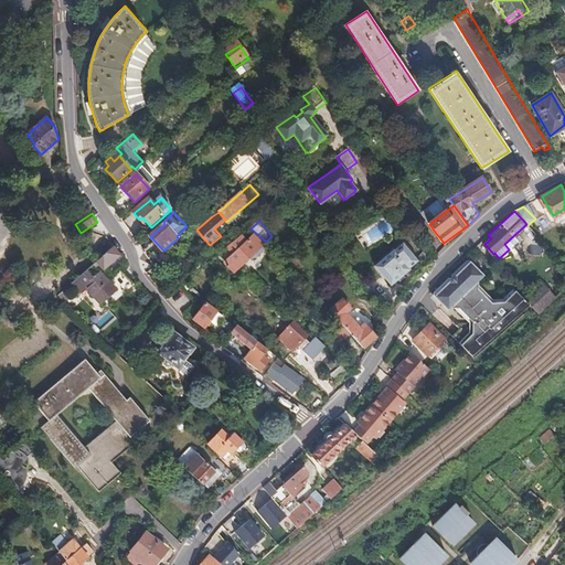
[(444,243),(435,232),(427,237),(436,249),(444,243)]
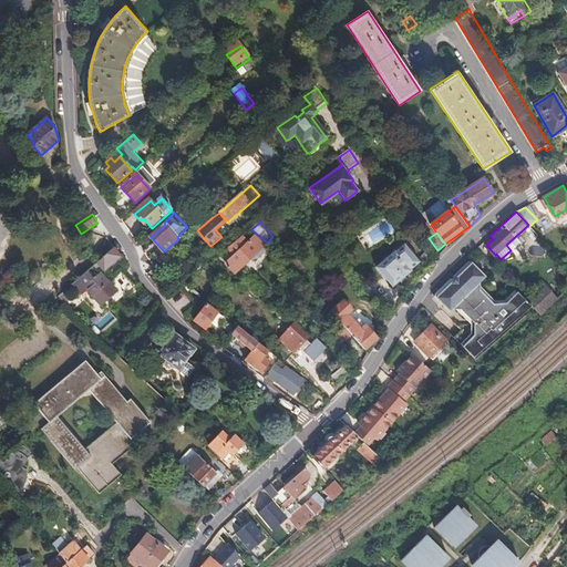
[(243,237),(228,248),(235,255),(227,264),(237,272),(266,244),(256,235),(248,243),(243,237)]
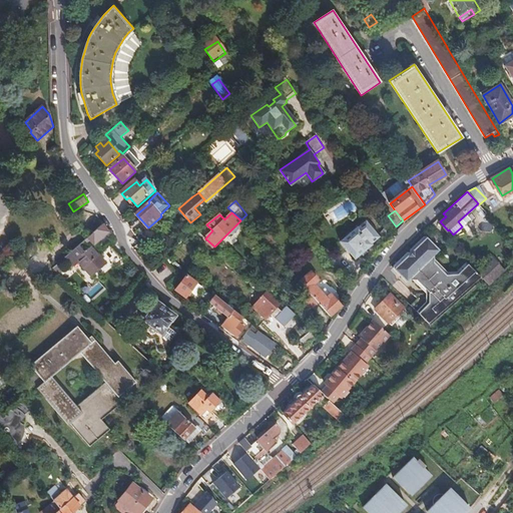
[(368,219),(358,227),(372,244),(382,236),(368,219)]
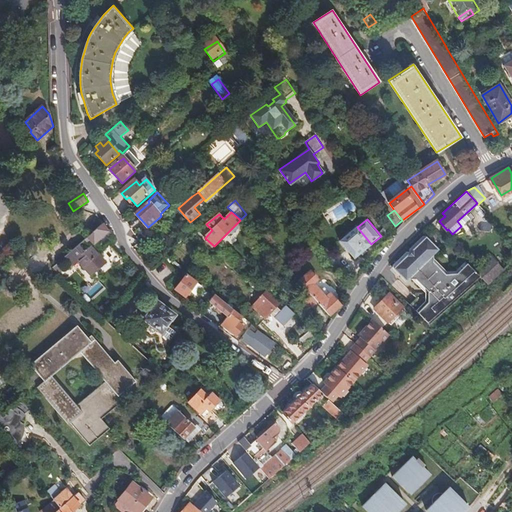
[(106,226),(104,224),(66,258),(73,267),(79,262),(92,278),(107,264),(106,263),(115,255),(110,248),(101,256),(96,251),(99,248),(96,244),(110,232),(106,226)]
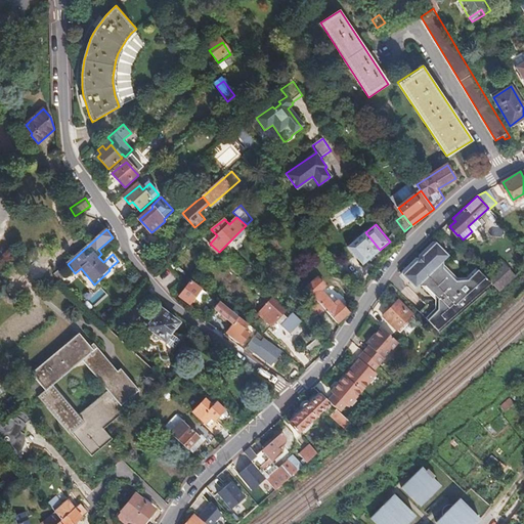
[(380,250),(365,232),(348,246),(363,265),(381,250),(380,250)]
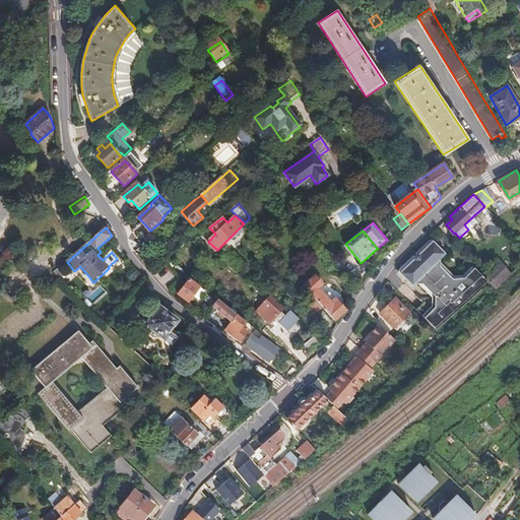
[(415,256),(415,257),(432,241),(431,240),(429,240),(415,253),(415,256)]
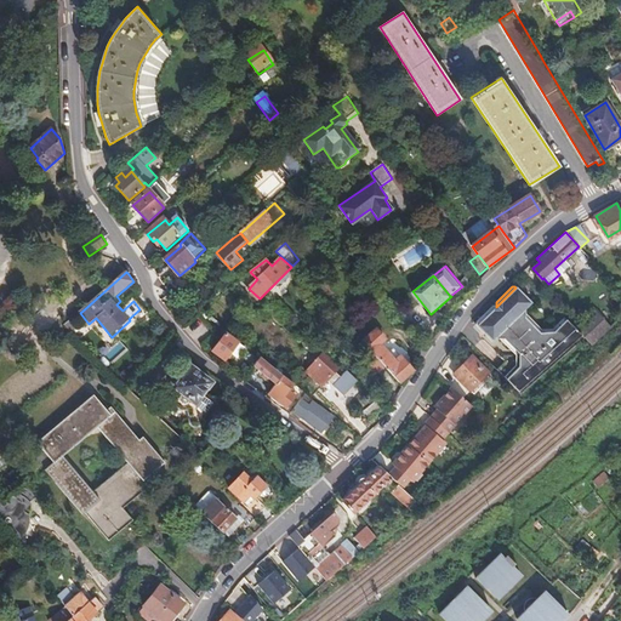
[(585,340),(582,336),(567,320),(553,332),(539,334),(524,318),(524,314),(525,308),(530,302),(516,288),(496,307),(477,326),(493,341),(499,340),(503,339),(518,354),(518,369),(506,381),(522,396),(585,340)]
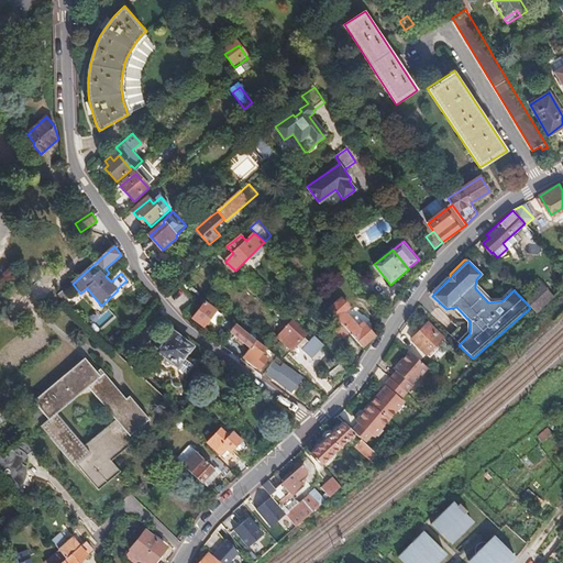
[(432,295),(432,296),(450,278),(450,277),(446,277),(432,291),(432,295)]
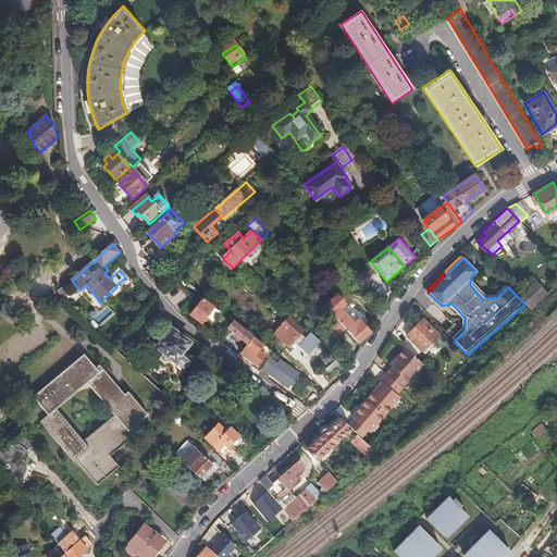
[(496,298),(508,287),(506,285),(495,295),(485,296),(470,282),(470,285),(483,299),(496,298)]
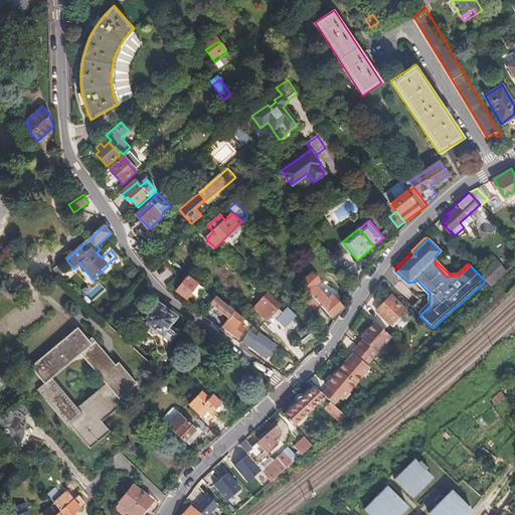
[(485,282),(490,287),(498,279),(491,272),(483,279),(485,282)]
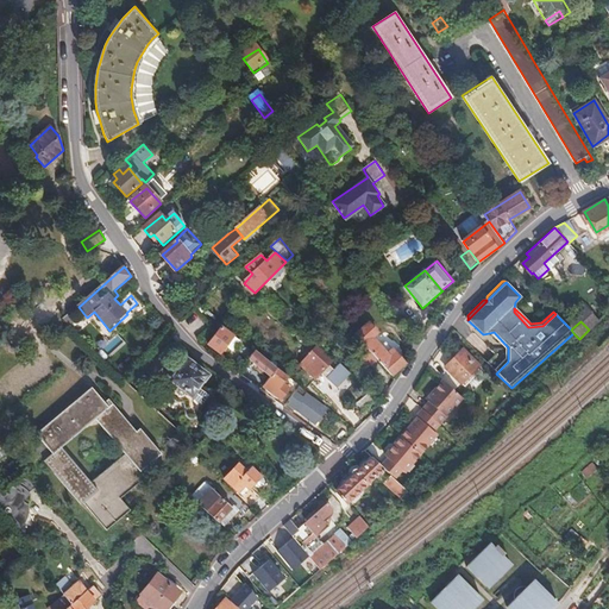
[(371,326),(358,337),(366,346),(377,359),(391,376),(406,364),(387,341),(382,346),(374,338),(378,333),(371,326)]
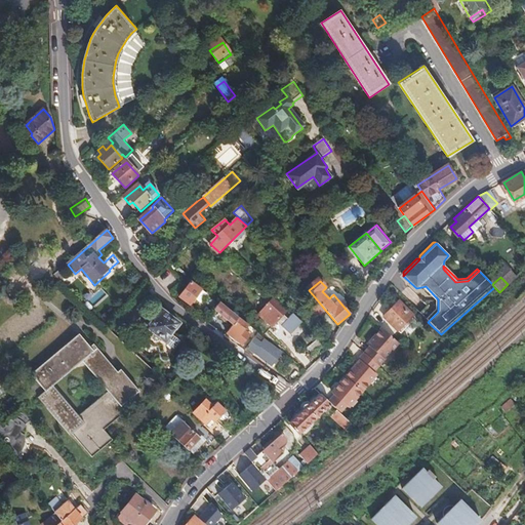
[(189,305),(195,297),(201,291),(192,282),(179,296),(189,305)]
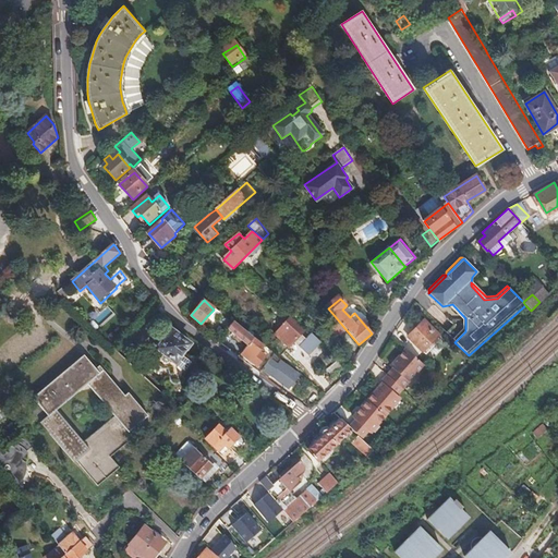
[(284,311),(276,302),(271,306),(280,314),(284,311)]
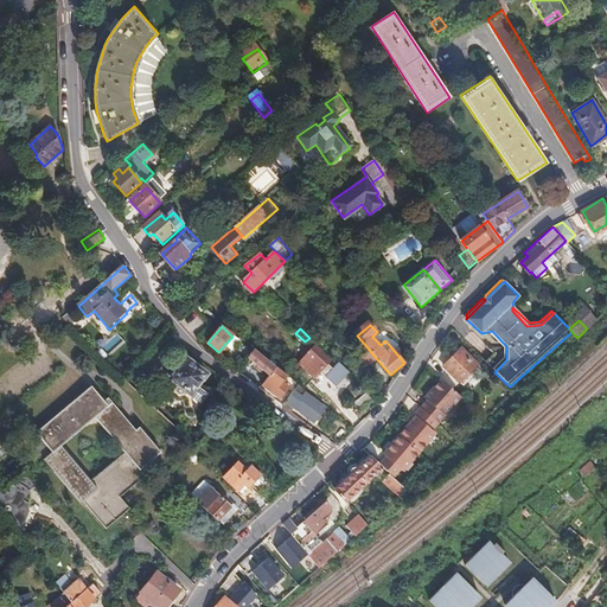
[(492,369),(494,372),(506,360),(506,346),(492,331),(487,332),(503,347),(503,358),(492,369)]
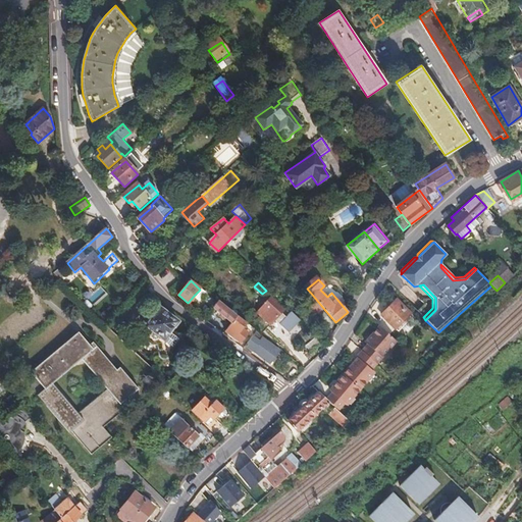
[(200,290),(194,296),(200,301),(206,295),(200,290)]
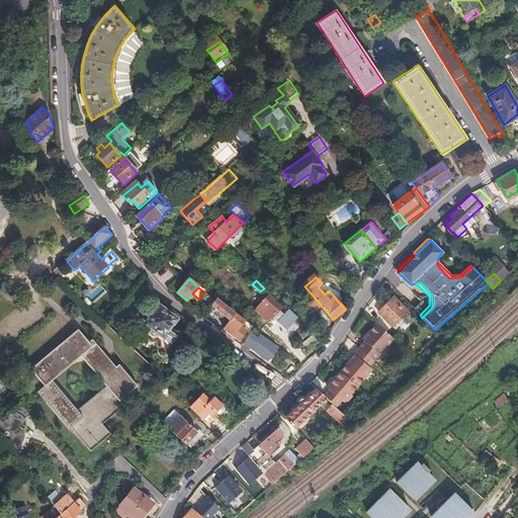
[(314,312),(321,306),(312,294),(305,300),(314,312)]
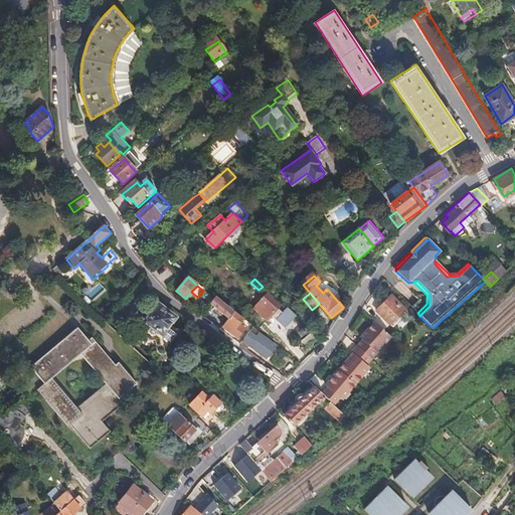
[(269,294),(254,309),(269,323),(276,315),(283,307),(269,294)]
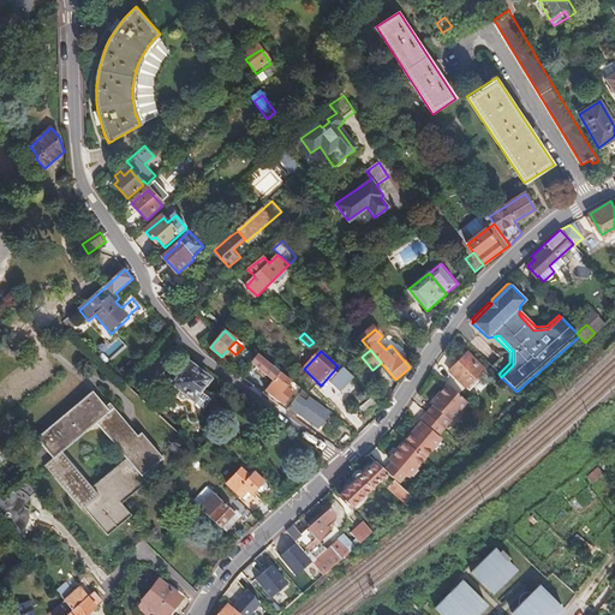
[(467,353),(449,371),(466,388),(484,369),(467,353)]
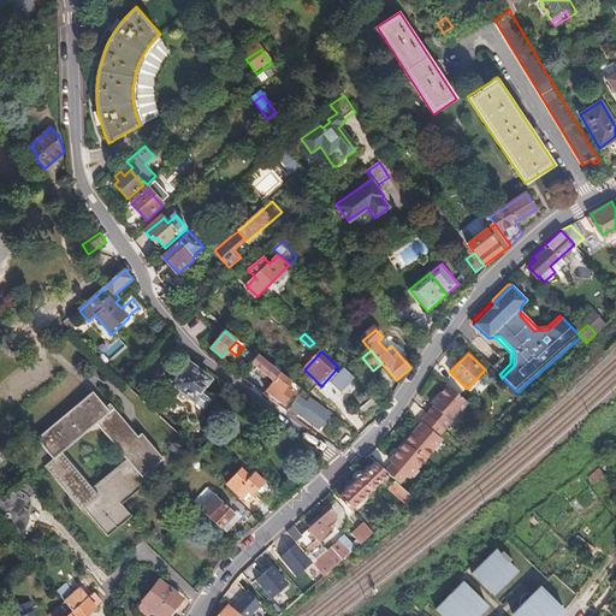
[(282,373),(259,355),(253,363),(265,373),(270,378),(276,383),(280,374),(282,373)]
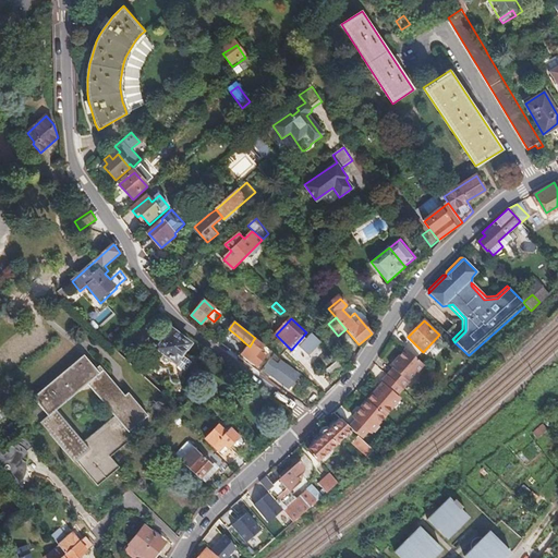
[(113,331),(105,340),(113,348),(122,339),(113,331)]
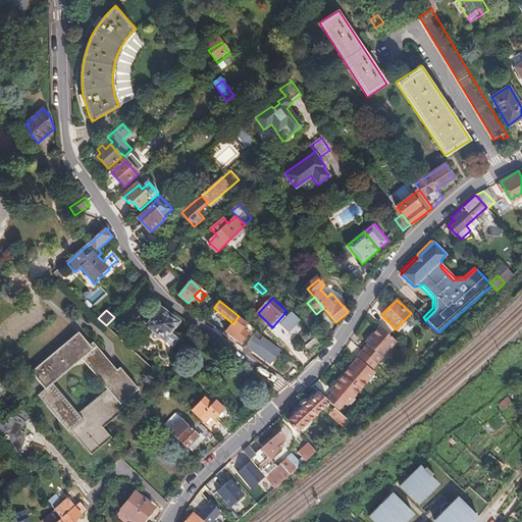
[(138,352),(159,350),(160,360),(163,363),(170,362),(173,357),(172,354),(183,341),(183,340),(183,337),(181,336),(179,336),(178,336),(176,336),(171,333),(179,323),(163,310),(157,317),(155,315),(151,319),(150,318),(145,323),(147,324),(146,326),(146,328),(146,332),(146,334),(146,335),(144,337),(143,338),(141,338),(139,340),(138,342),(138,344),(138,345),(139,350),(138,351),(138,352)]
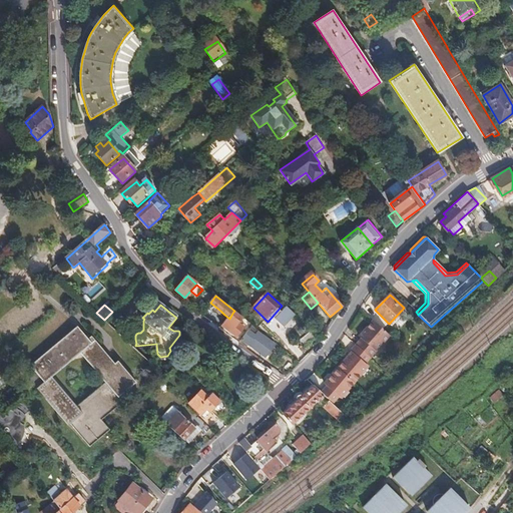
[(285,308),(282,306),(275,314),(277,315),(285,308)]
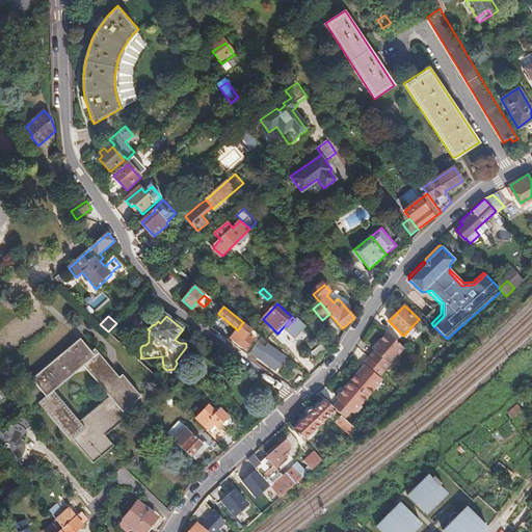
[(251,330),(242,323),(238,330),(236,333),(231,340),(246,351),(254,342),(256,340),(248,335),(251,330)]
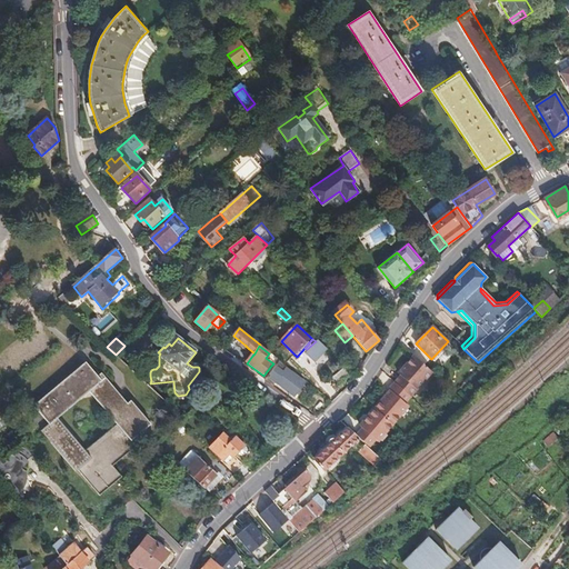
[(133,347),(121,349),(123,359),(136,357),(133,347)]
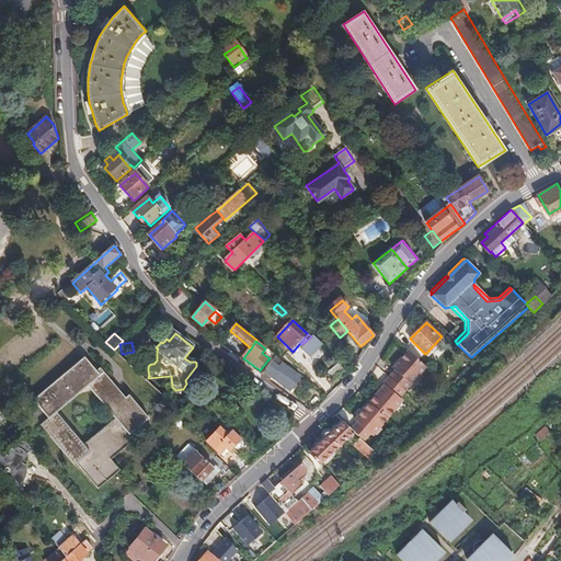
[(387,375),(402,389),(424,365),(407,348),(397,358),(400,361),(392,368),(387,375)]
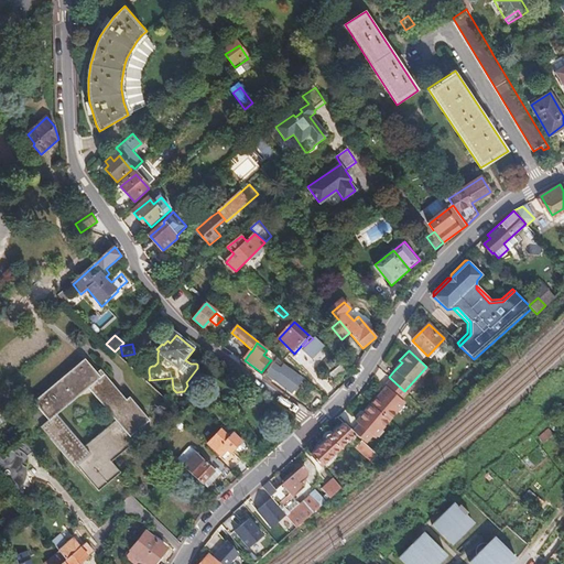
[(132,399),(129,401),(104,371),(100,375),(88,359),(35,401),(49,421),(42,426),(75,469),(77,467),(98,492),(121,475),(114,464),(140,443),(134,436),(152,423),(132,399)]
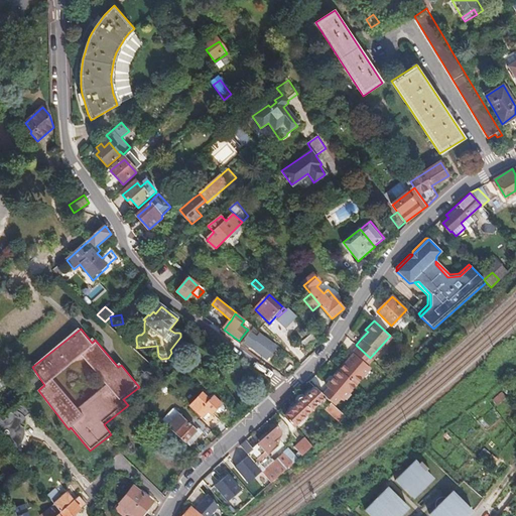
[(368,332),(365,330),(359,337),(361,339),(368,332)]
